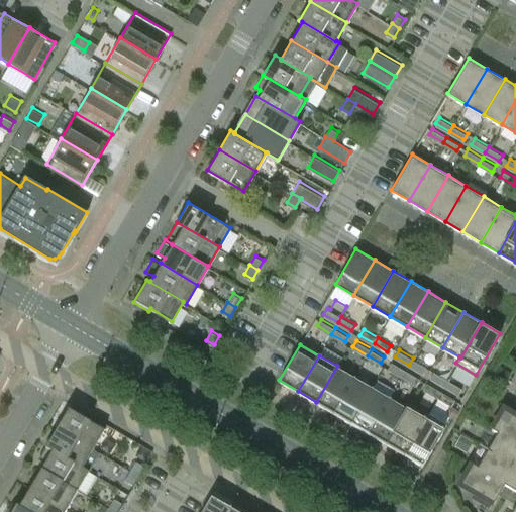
[(426,366),(413,357),(409,365),(423,373),(426,366)]
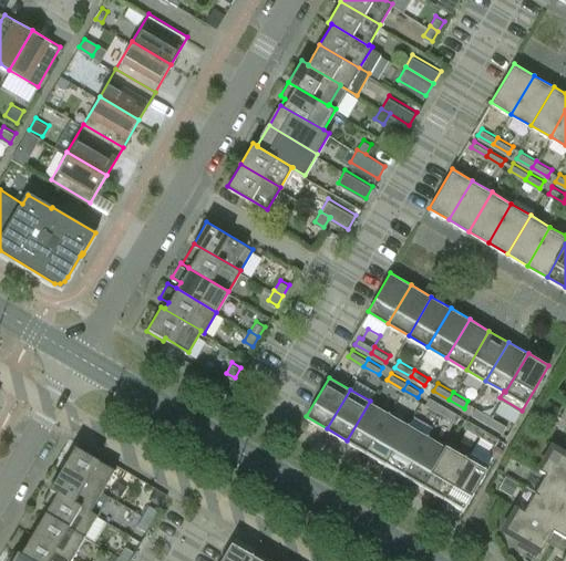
[(425,403),(441,412),(445,405),(430,396),(425,403)]
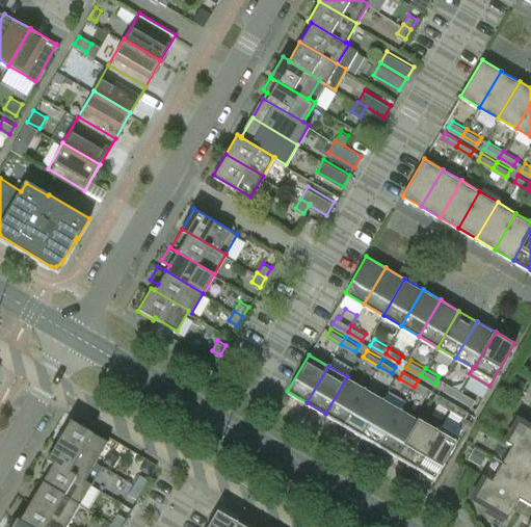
[(347,376),(325,414),(344,424),(366,388),(347,376)]
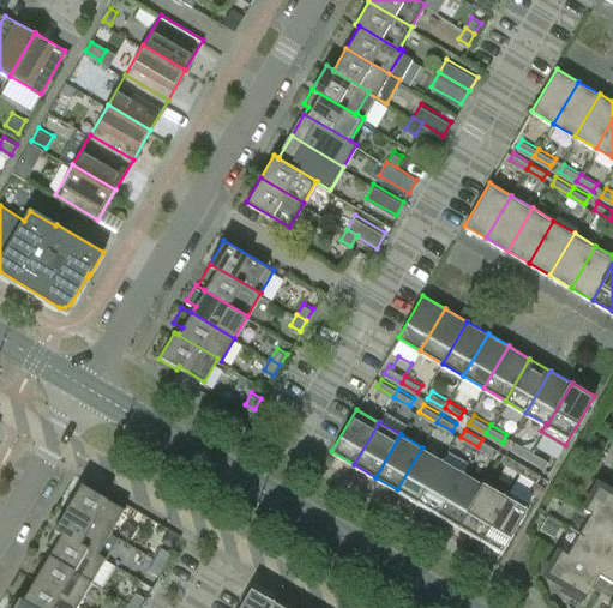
[(499,447),(482,439),(478,446),(494,456),(499,447)]
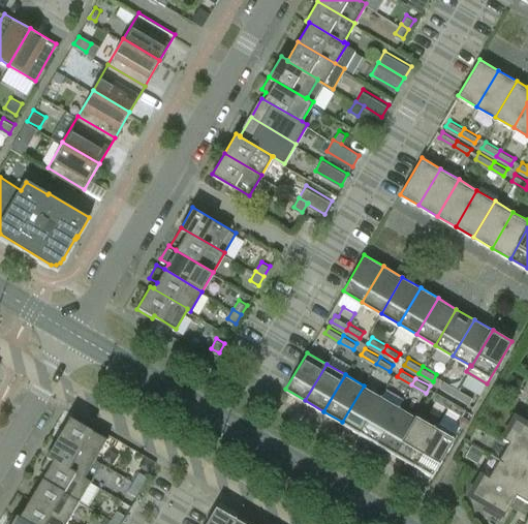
[(440,386),(455,394),(459,388),(443,379),(440,386)]
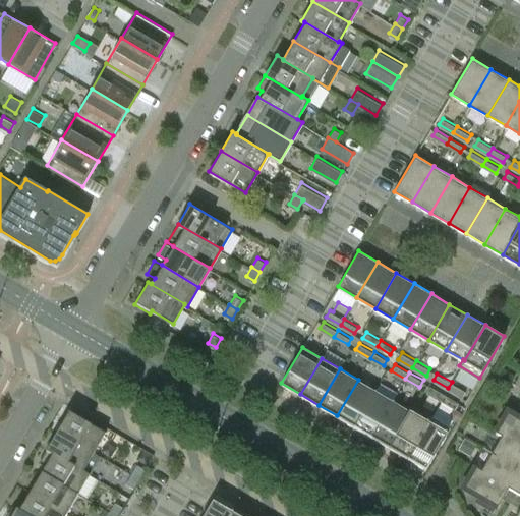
[(358,380),(337,415),(354,425),(374,390),(358,380)]
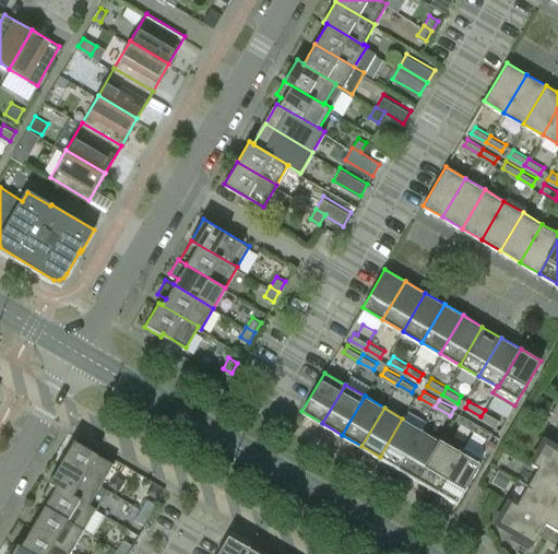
[(499,419),(485,410),(481,416),(496,425),(499,419)]
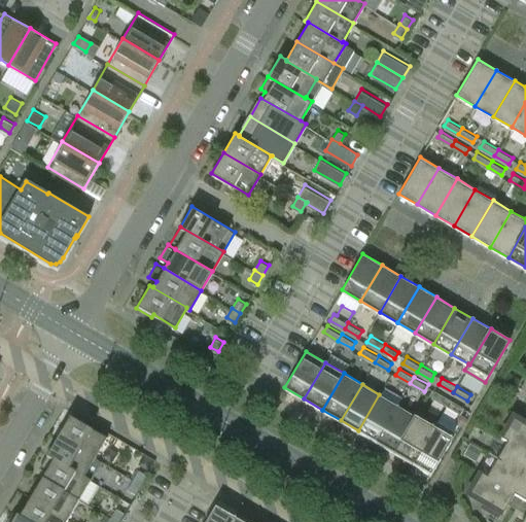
[(432,395),(446,405),(450,397),(435,389),(432,395)]
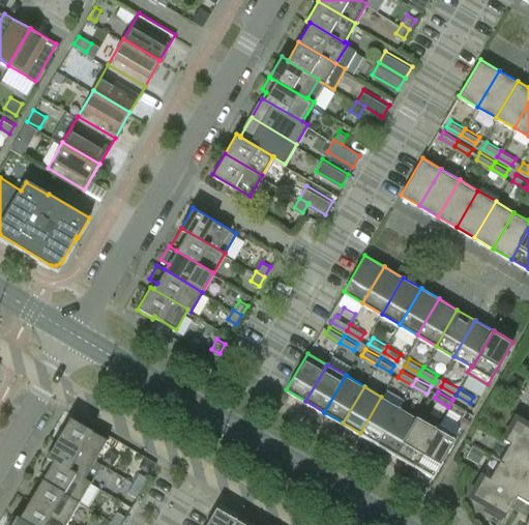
[(381,397),(360,433),(378,443),(400,407),(381,397)]
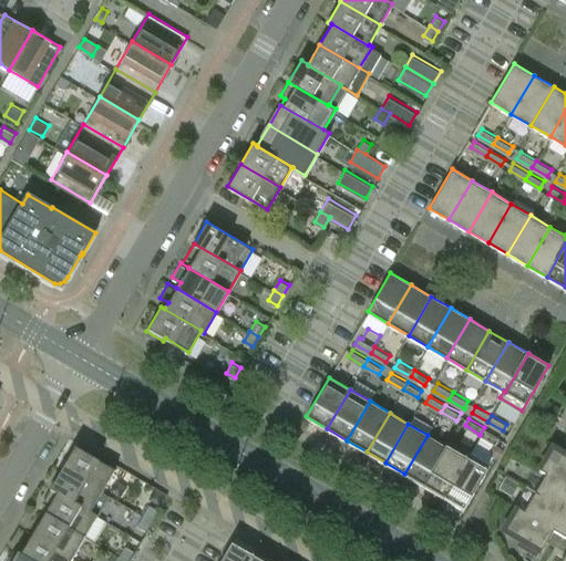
[(498,436),(484,427),(480,435),(495,444),(498,436)]
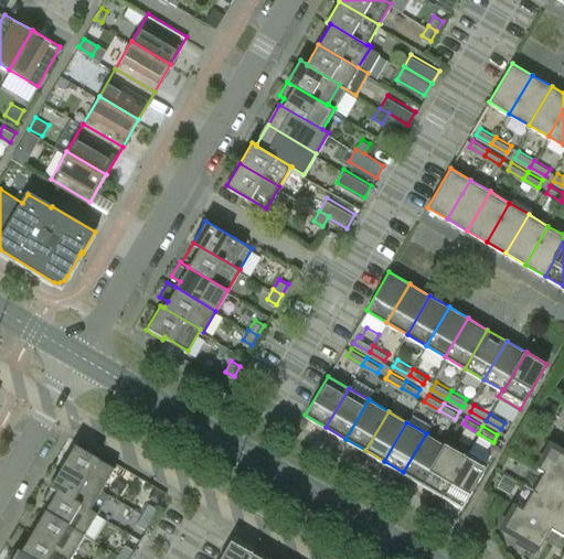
[(423,484),(446,444),(426,433),(403,472),(423,484)]
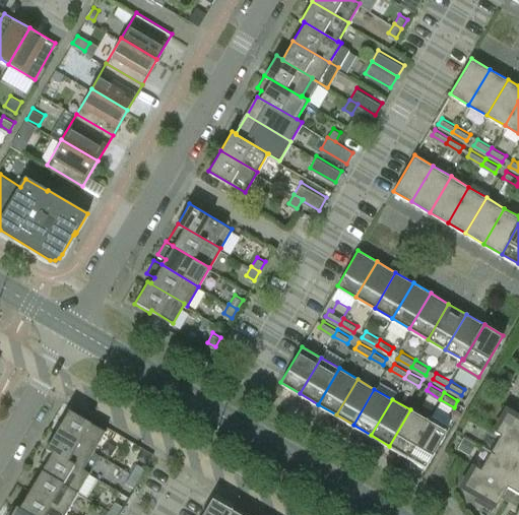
[(57,429),(93,450),(106,430),(84,417),(85,414),(70,405),(57,429)]
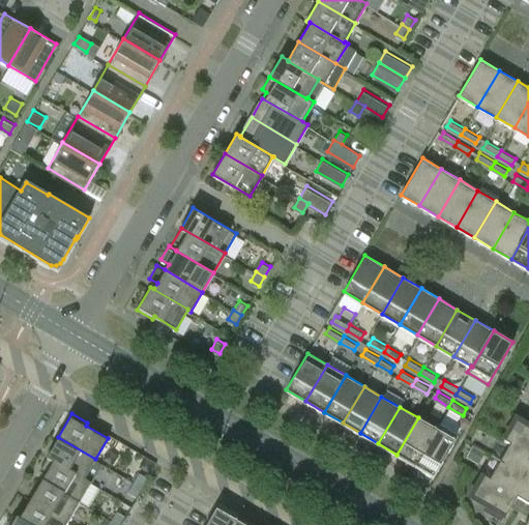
[(418,417),(397,455),(415,465),(436,429),(435,428),(418,417)]
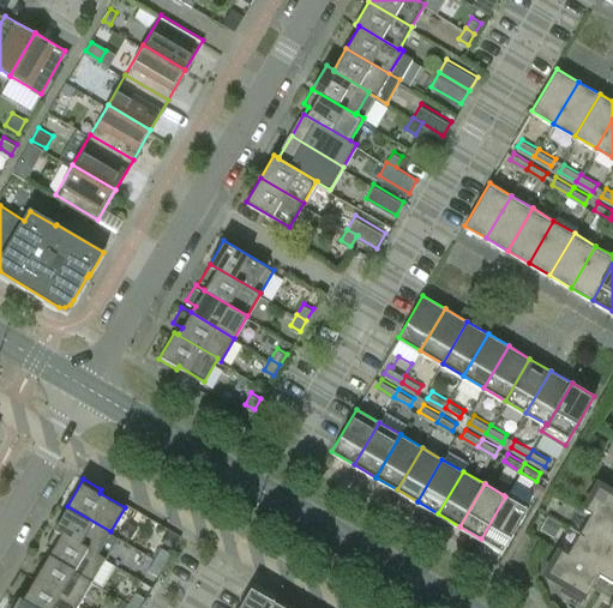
[(612,491),(599,483),(584,507),(592,511),(612,523),(612,491)]
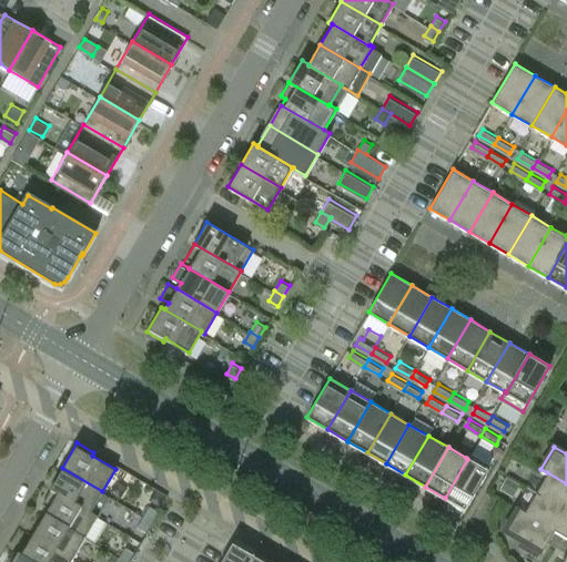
[(469,451),(466,458),(467,459),(445,498),(465,510),(492,465),(469,451)]
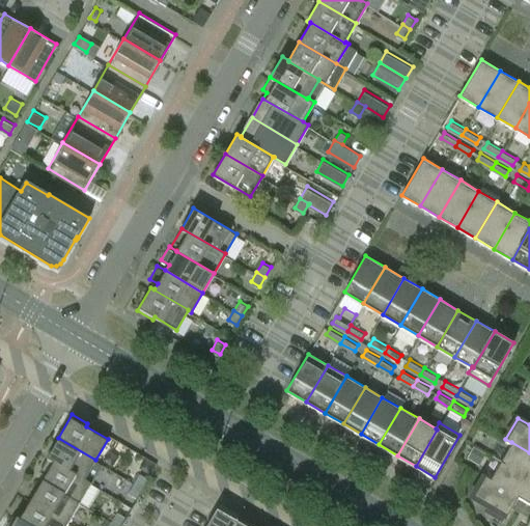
[(85,477),(95,460),(58,438),(48,457),(84,478),(85,477)]
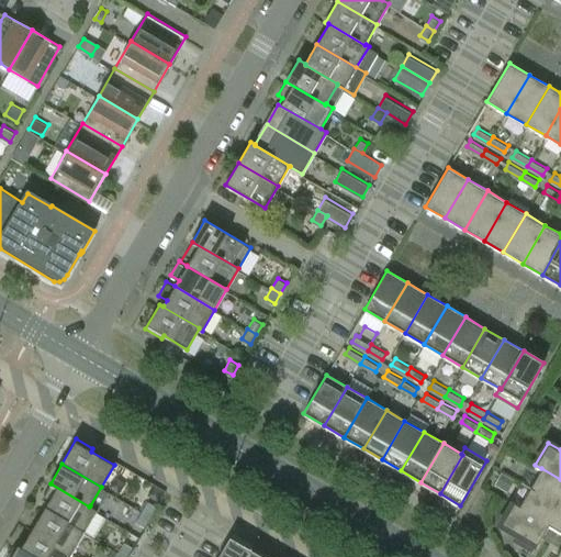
[(530,487),(560,504),(560,479),(541,468),(530,487)]
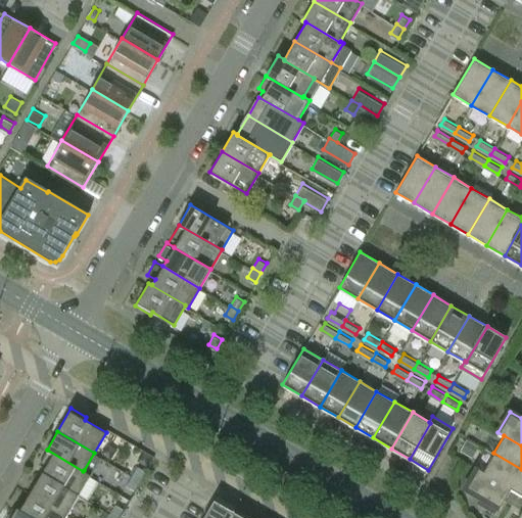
[(479,444),(468,437),(462,449),(473,456),(479,444)]
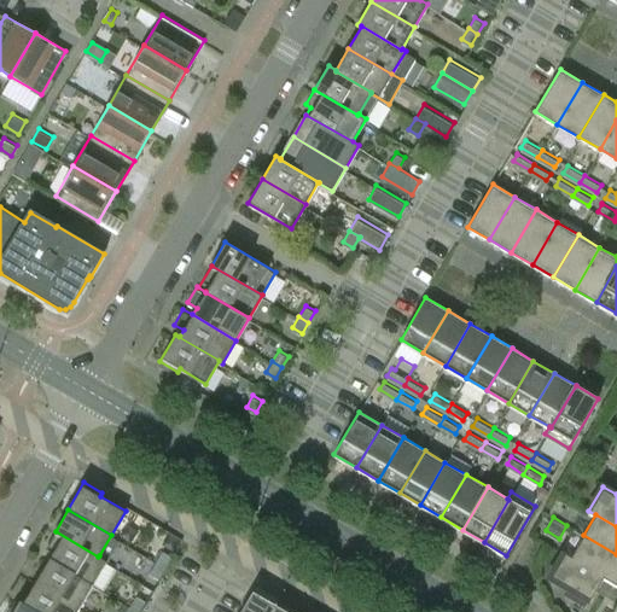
[(98,557),(56,531),(46,547),(53,552),(50,558),(93,583),(106,560),(99,555),(98,557)]
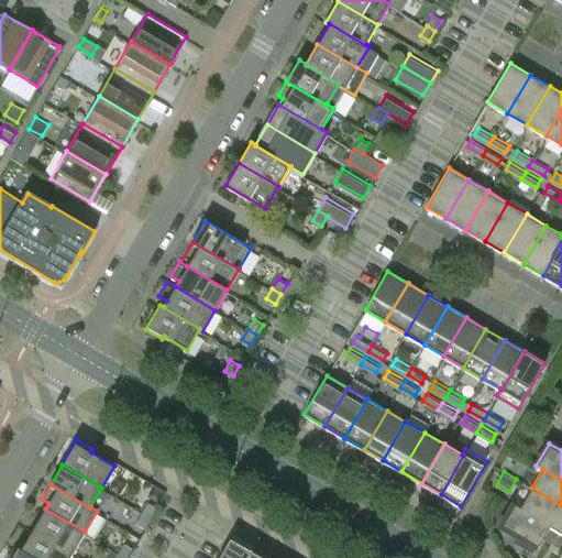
[(559,532),(561,526),(561,505),(531,488),(520,506),(551,525),(550,526),(559,532)]
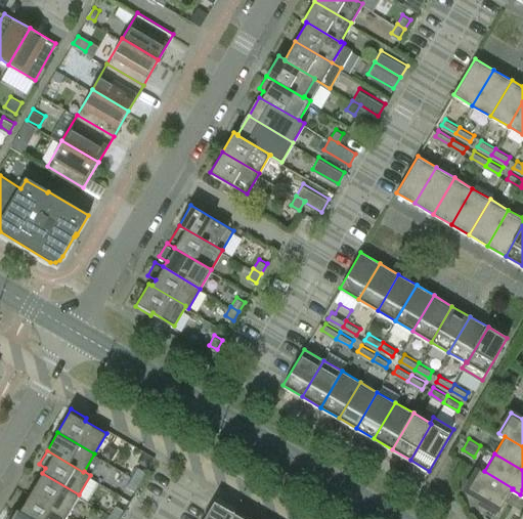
[(138,465),(132,475),(140,480),(146,470),(138,465)]
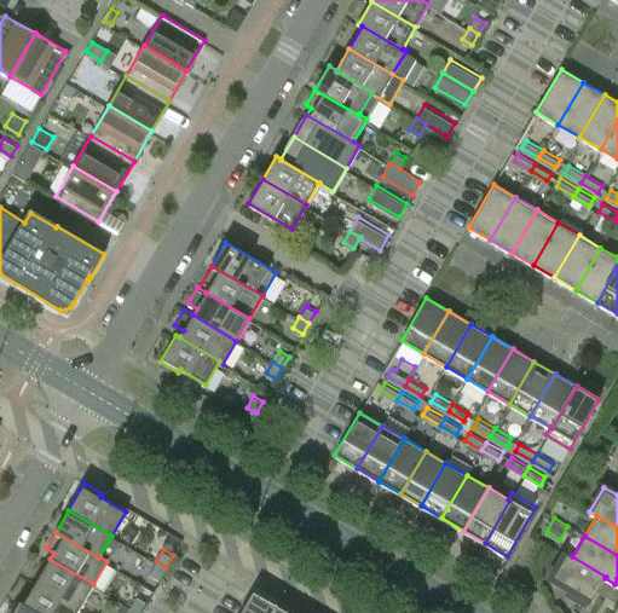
[(572,556),(565,551),(550,577),(569,587),(566,593),(585,603),(588,599),(591,600),(605,578),(606,577),(572,556)]
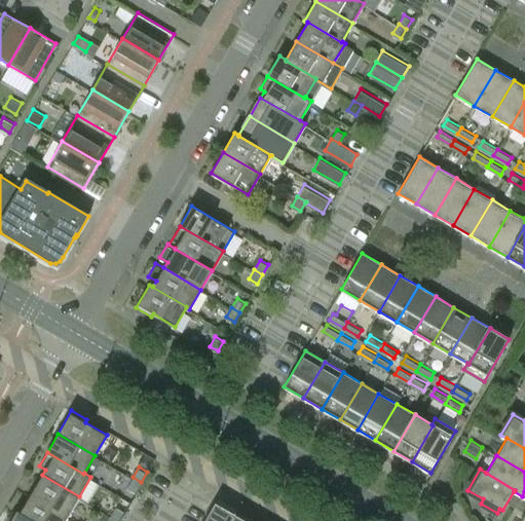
[(68,516),(79,496),(42,475),(31,494),(68,516)]
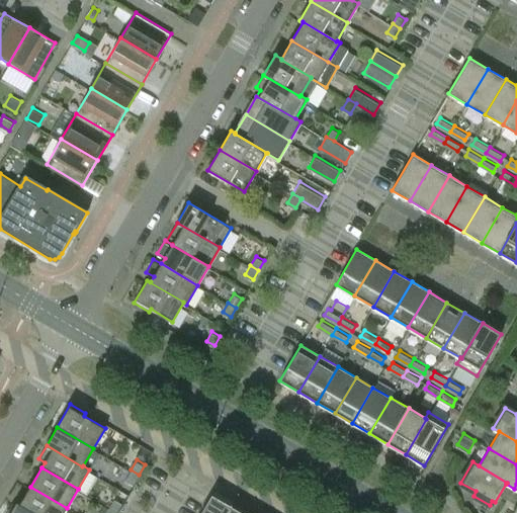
[(139,475),(131,469),(125,479),(134,484),(139,475)]
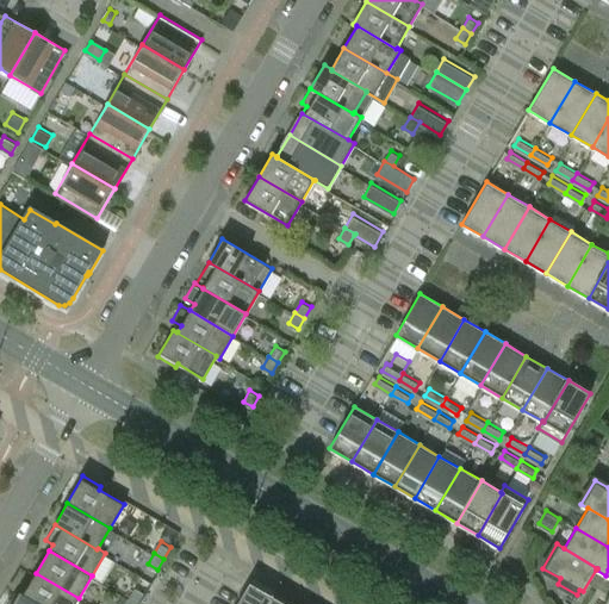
[(74,603),(79,598),(36,573),(23,595),(23,596),(37,603),(74,603)]
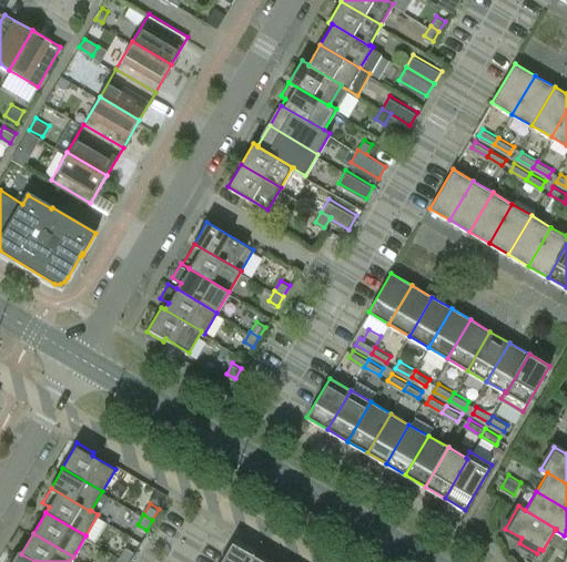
[(249,561),(253,555),(232,543),(221,561),(249,561)]
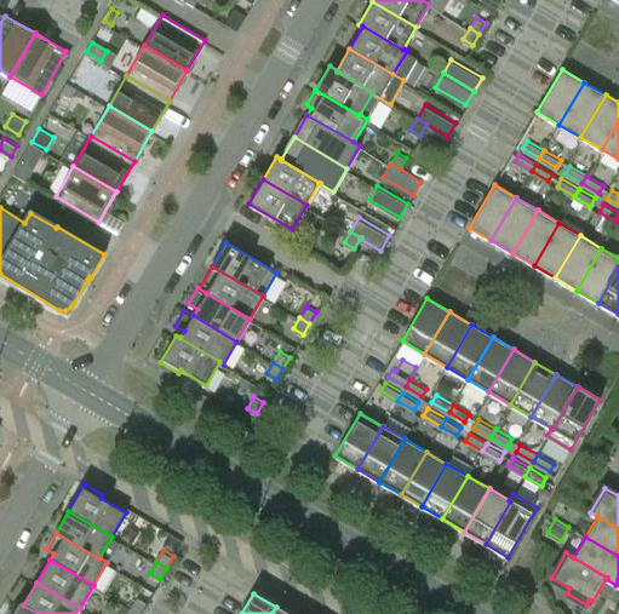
[(130,607),(139,613),(147,601),(137,595),(130,607)]
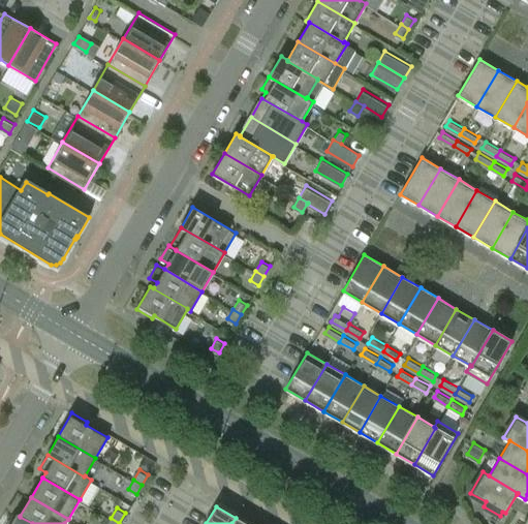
[(32,523),(20,517),(20,516),(17,514),(17,515),(12,513),(5,523),(32,523)]
